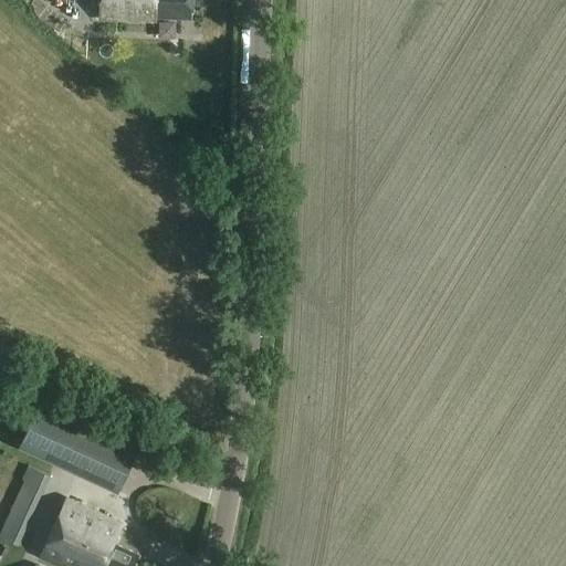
[(191,19),(191,0),(100,0),(100,20),(158,22),(158,18),(191,19)]
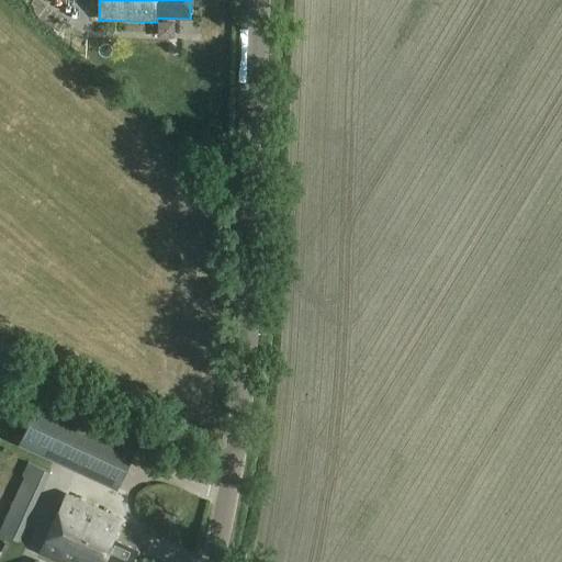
[(38,394),(17,442),(115,487),(137,439),(38,394)]
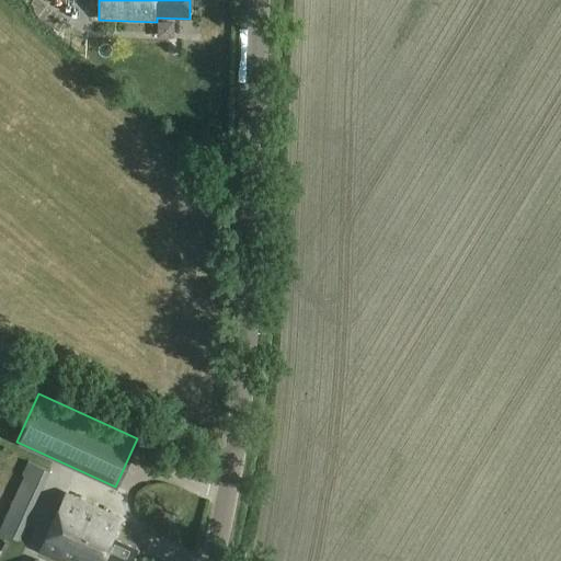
[(1,531),(20,540),(49,472),(32,464),(1,531)]
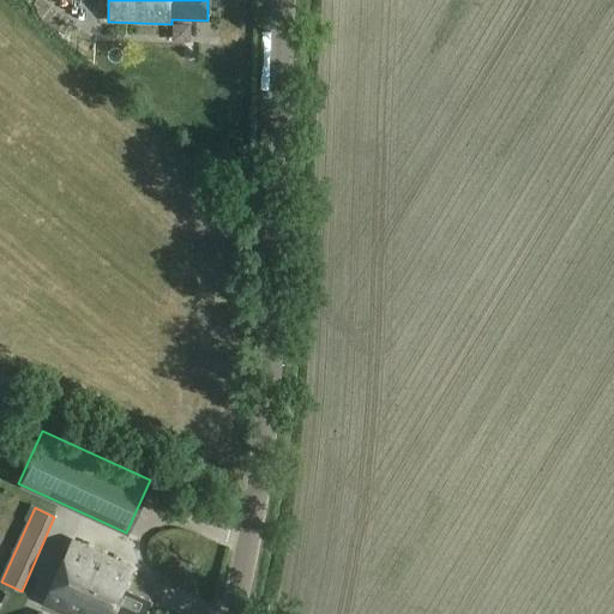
[(145,613),(152,601),(125,588),(134,569),(72,540),(43,603),(66,613),(145,613)]
